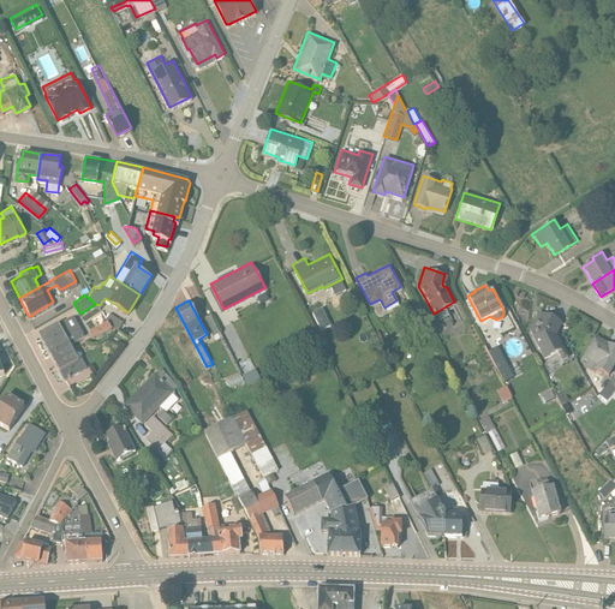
[(54,315),(58,321),(76,311),(71,304),(54,315)]
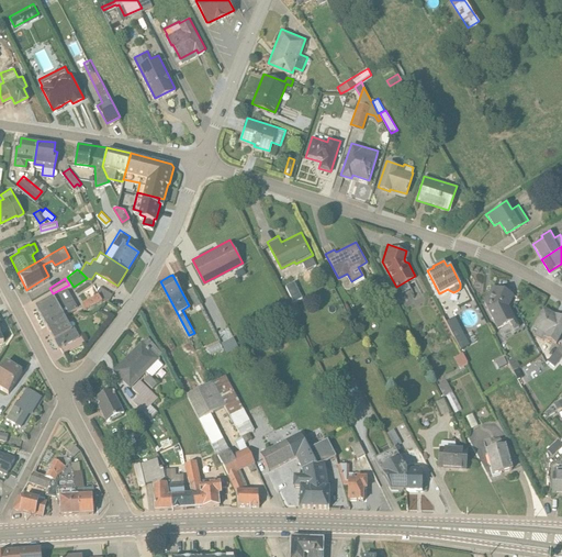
[(300,287),(292,279),(285,286),(292,293),(300,287)]
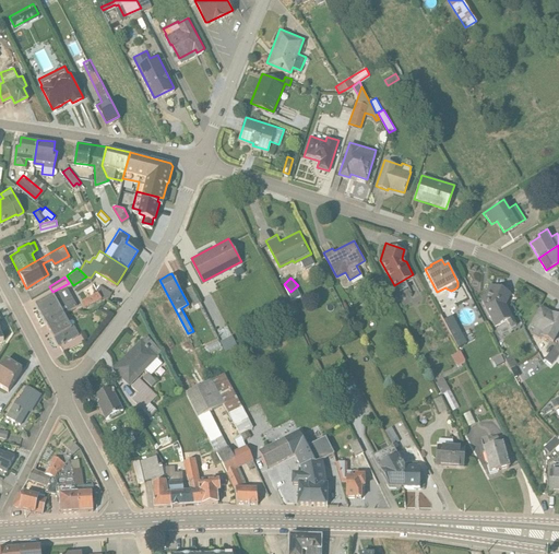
[(99,283),(95,290),(97,292),(97,291),(102,296),(103,295),(107,297),(111,291),(99,283)]
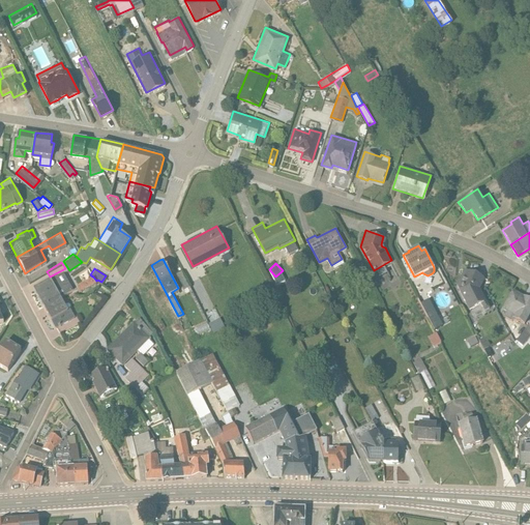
[(181,268),(174,271),(183,288),(184,287),(186,291),(192,288),(181,268)]
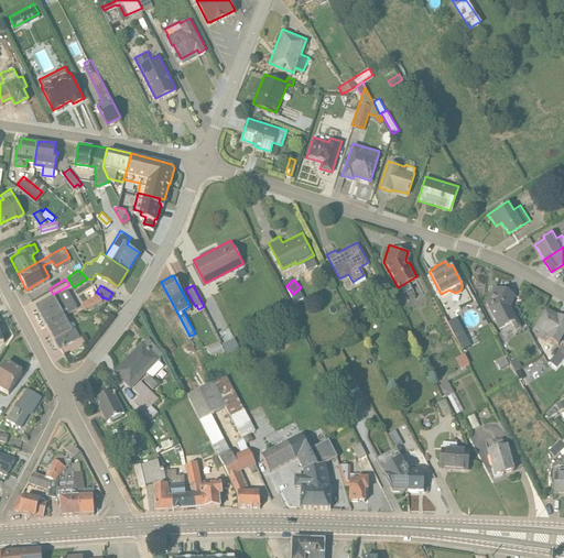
[(514,329),(521,326),(511,305),(516,294),(497,286),(491,297),(487,295),(485,301),(499,328),(511,323),(514,329)]
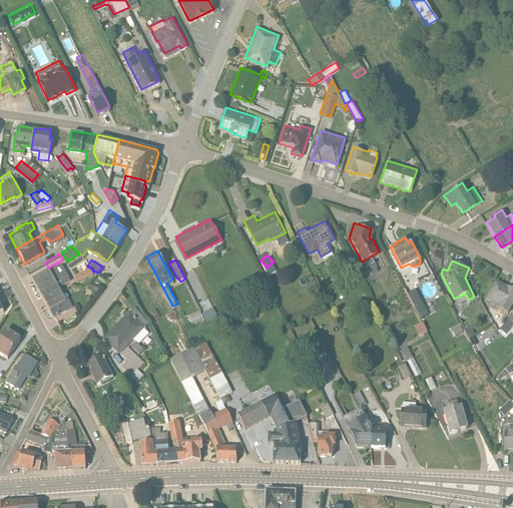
[(61,262),(33,277),(42,293),(70,278),(61,262)]
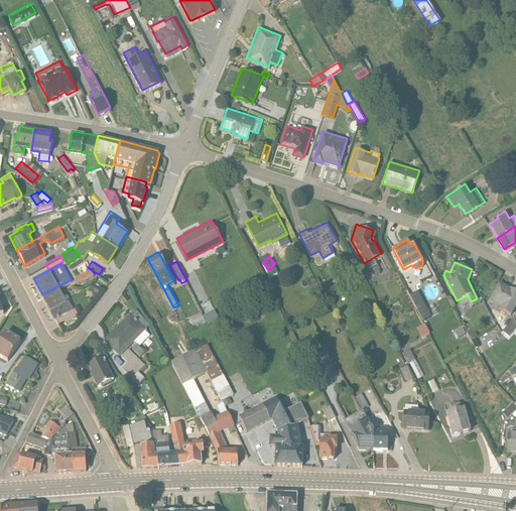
[(75,277),(78,282),(94,273),(90,268),(90,269),(75,277)]
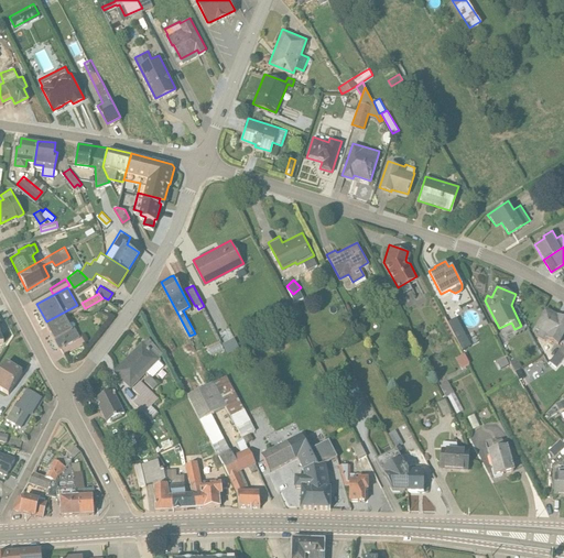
[(559,343),(563,332),(563,317),(562,316),(544,306),(533,326),(539,329),(535,335),(544,339),(546,337),(559,343)]
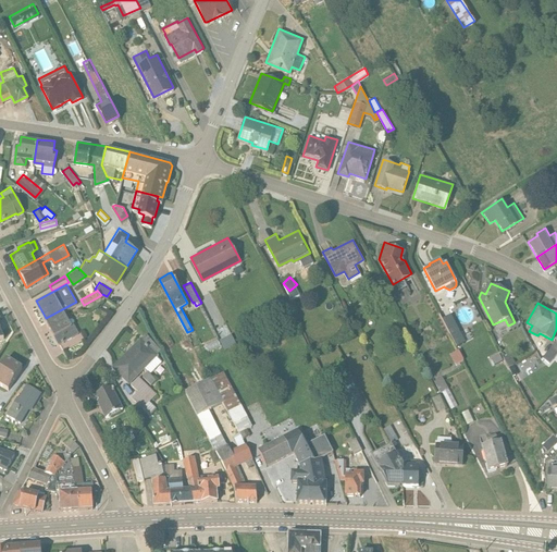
[(59,341),(78,330),(73,321),(70,322),(63,309),(46,318),(59,341)]
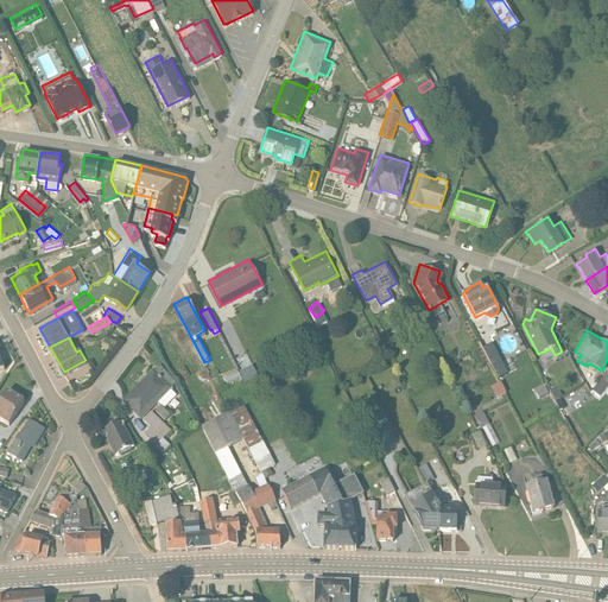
[(494,341),(486,344),(491,357),(500,353),(494,341)]
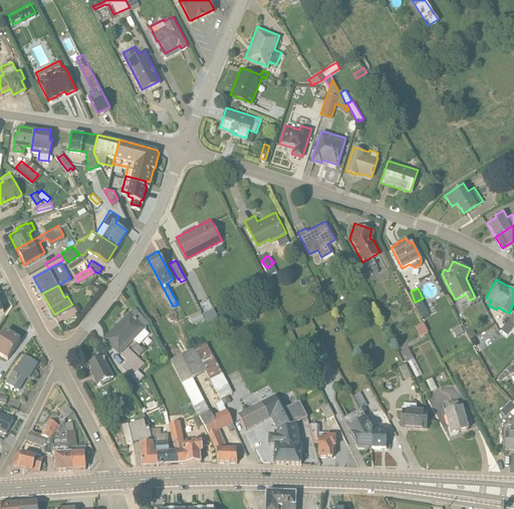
[(145,324),(149,322),(135,306),(121,319),(122,321),(105,338),(119,352),(133,338),(136,340),(131,345),(139,353),(144,348),(139,343),(149,332),(145,327),(146,325),(145,324)]
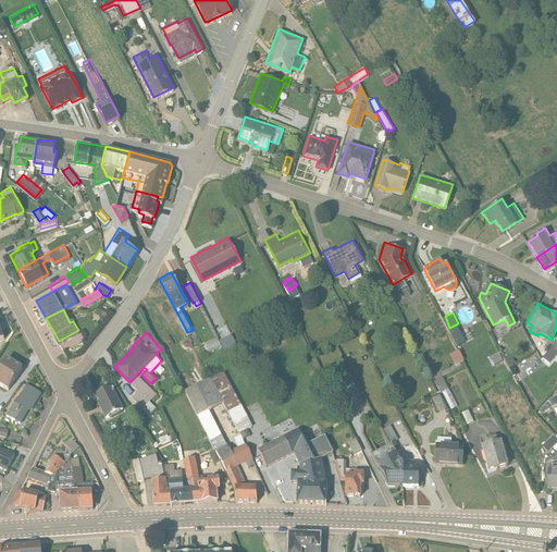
[(230,332),(219,338),(224,347),(235,343),(230,332)]
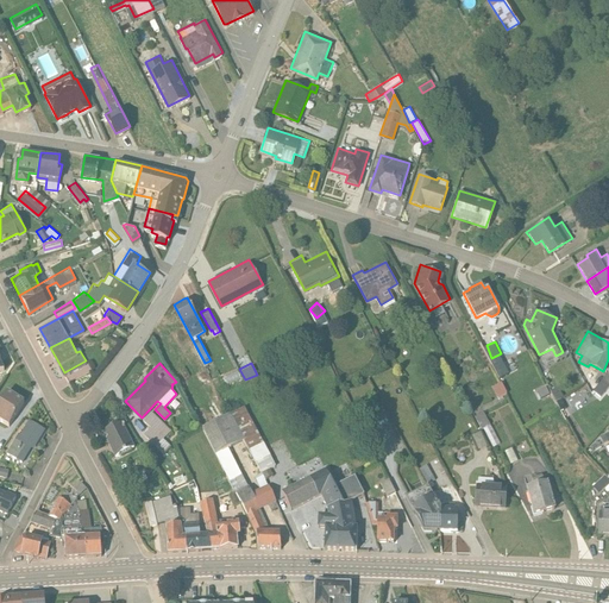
[(608,384),(608,374),(607,372),(592,390),(600,395),(608,384)]
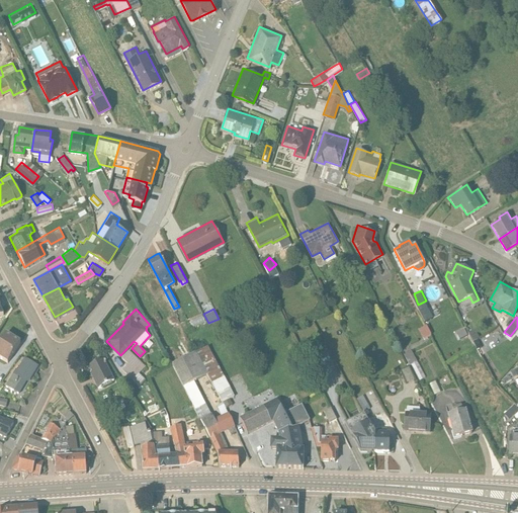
[(428,324),(420,326),(424,336),(432,333),(428,324)]
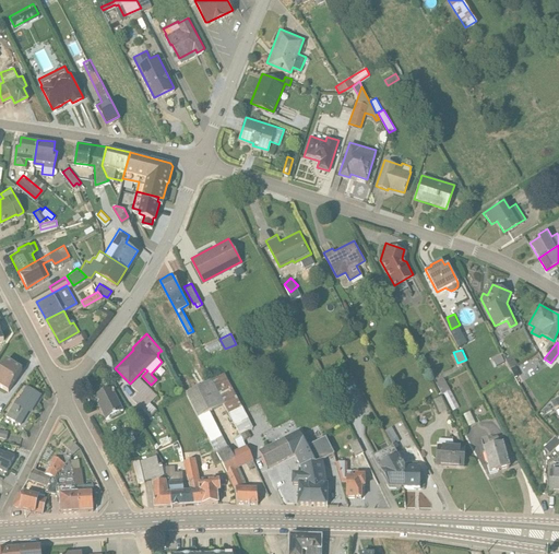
[(22,366),(7,357),(0,366),(0,384),(8,389),(22,366)]
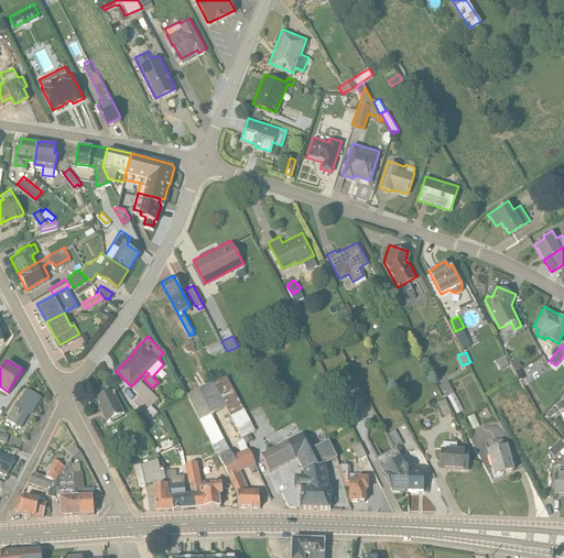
[(243,436),(247,442),(253,438),(250,433),(256,429),(226,375),(214,382),(226,406),(243,436)]
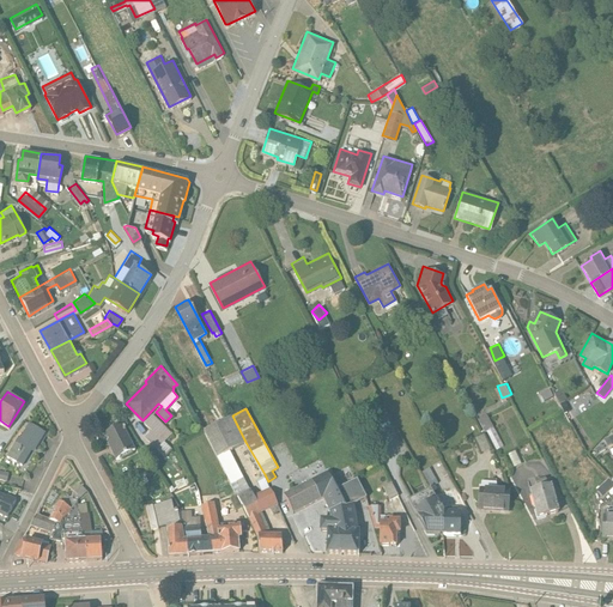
[(365,408),(358,412),(364,423),(371,419),(365,408)]
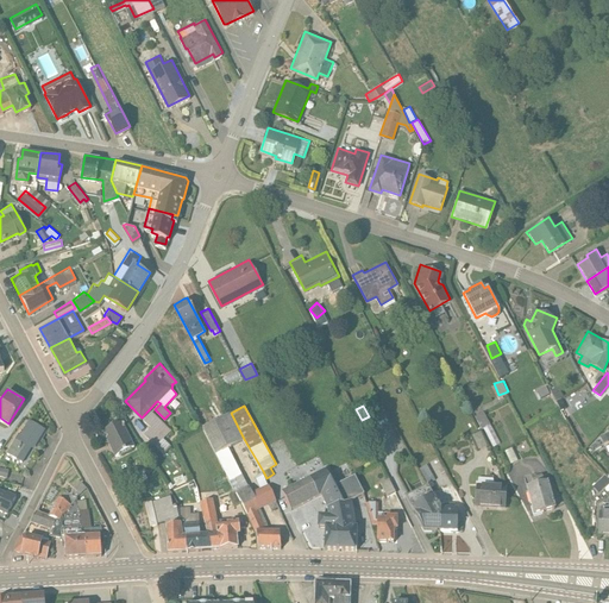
[(170,429),(151,409),(143,419),(150,426),(144,432),(156,444),(170,429)]
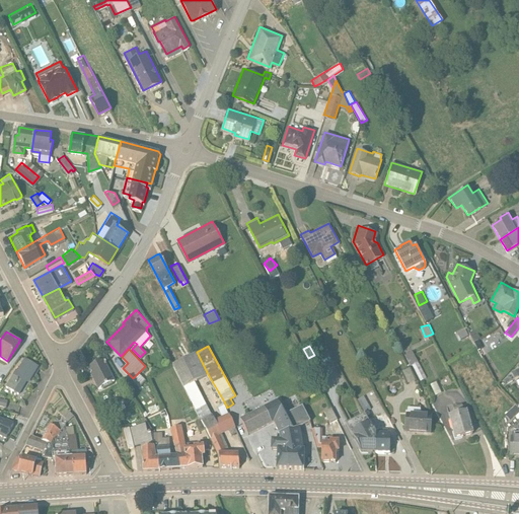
[(212,413),(211,413),(195,381),(208,374),(197,352),(172,363),(205,426),(217,453),(219,453),(219,465),(220,465),(239,466),(239,465),(238,452),(238,451),(229,451),(222,433),(228,430),(231,434),(238,431),(227,408),(224,401),(217,405),(221,415),(215,418),(212,413)]
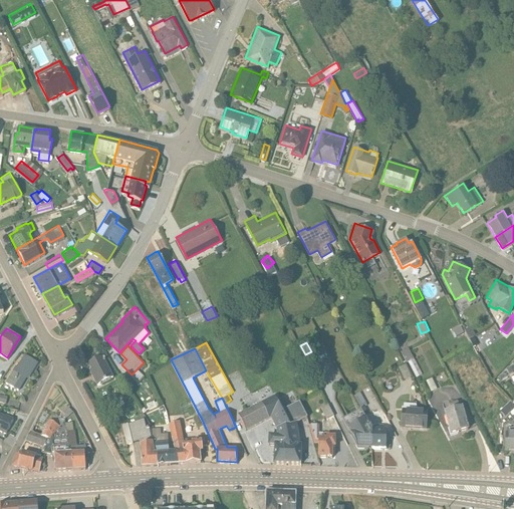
[(15,363),(5,380),(18,388),(28,371),(29,372),(37,360),(25,353),(18,365),(15,363)]
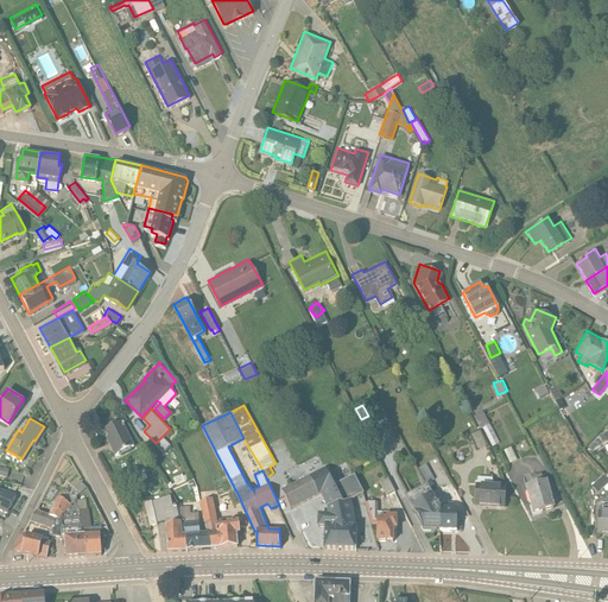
[(95,430),(101,442),(107,439),(114,454),(119,451),(119,452),(132,447),(131,445),(134,443),(121,418),(95,430)]
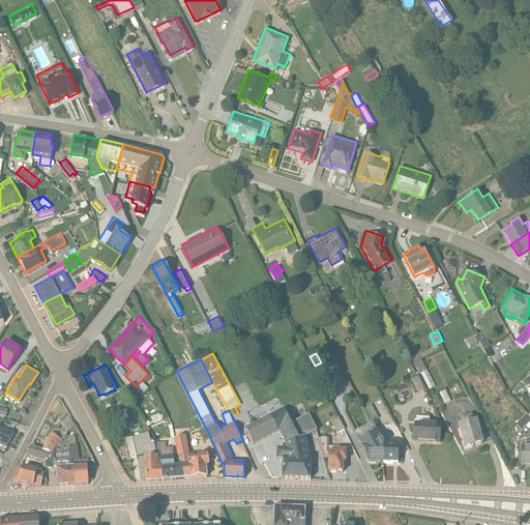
[(412,377),(418,388),(424,385),(419,374),(412,377)]
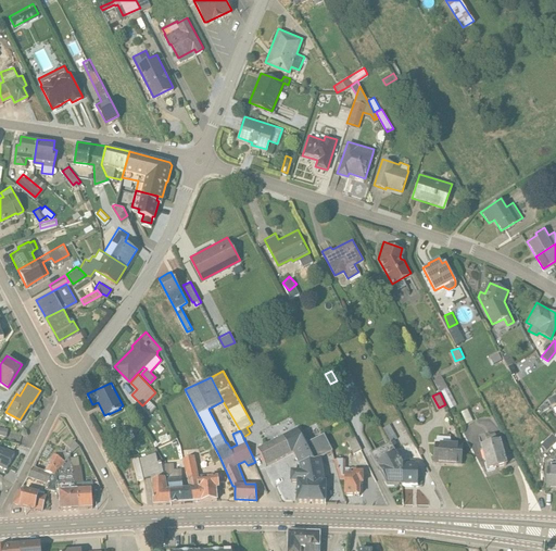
[(155,407),(149,399),(142,405),(149,413),(155,407)]
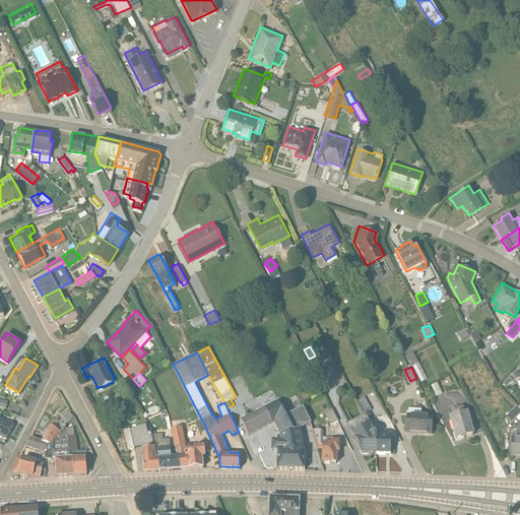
[(224,402),(208,375),(195,382),(211,413),(212,413),(215,419),(221,415),(217,405),(224,402)]
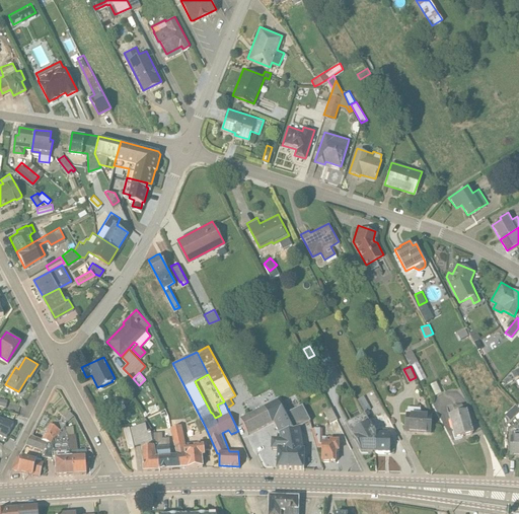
[(363,395),(358,398),(365,412),(370,408),(363,395)]
